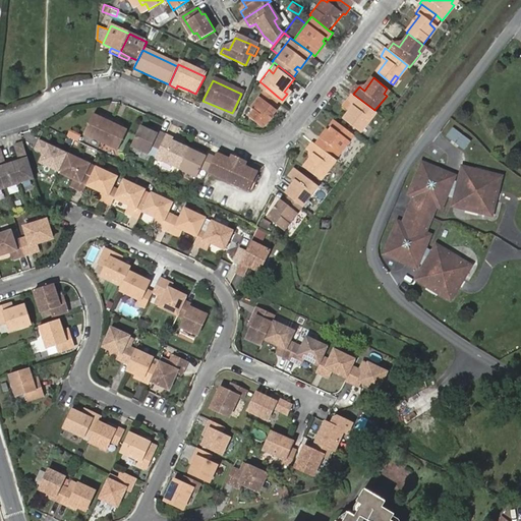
[(279,98),(264,84),(250,102),(253,104),(248,111),(264,123),(277,106),(275,104),(279,98)]
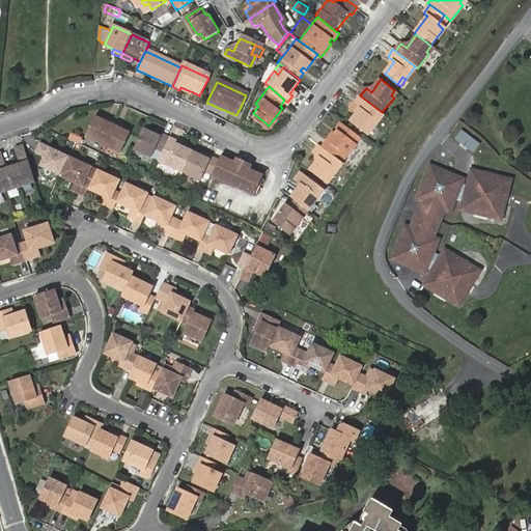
[(192,95),(193,92),(180,87),(179,90),(192,95)]
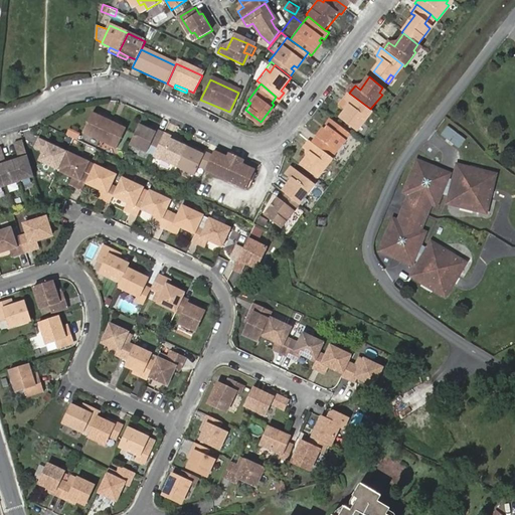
[(370,109),(350,94),(346,100),(352,105),(349,110),(342,119),(353,128),(358,121),(362,124),(372,111),(370,109)]
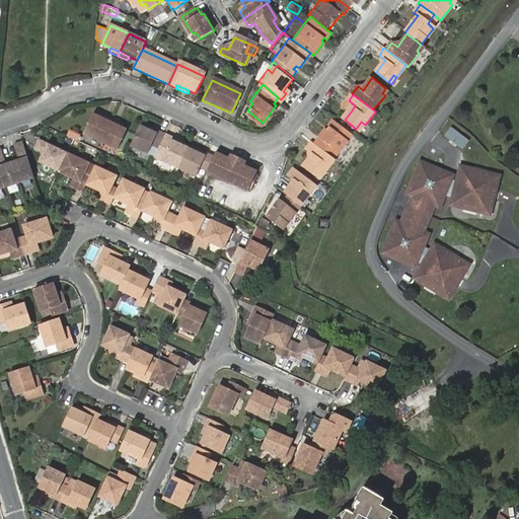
[(352,110),(355,105),(349,100),(345,105),(352,110)]
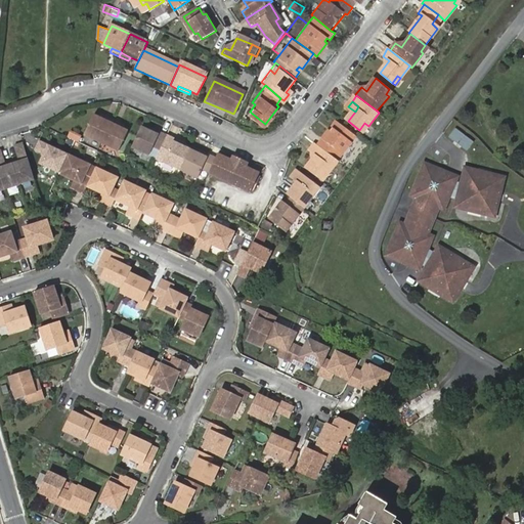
[(86,134),(103,141),(114,120),(105,116),(103,120),(100,118),(94,116),(86,134)]
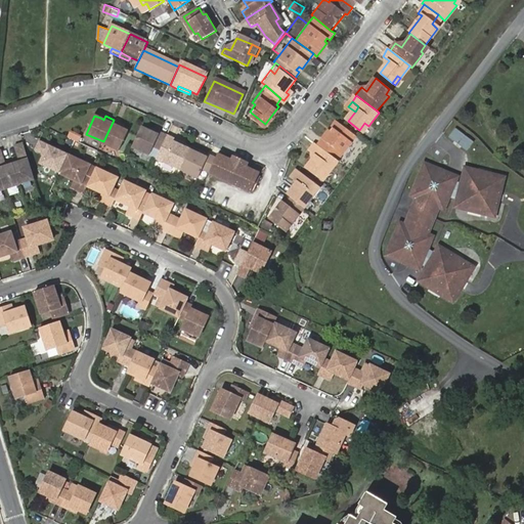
[(326,129),(315,143),(337,160),(356,135),(335,119),(329,126),(332,128),(329,132),(326,129)]
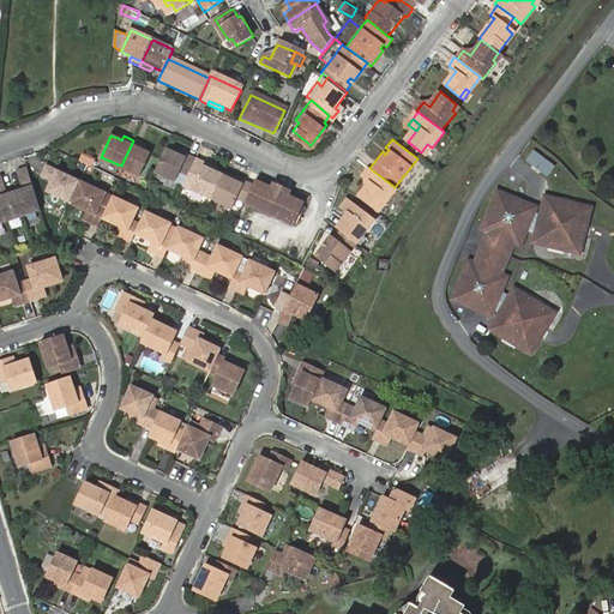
[(133,140),(121,166),(142,175),(151,154),(145,150),(142,149),(143,144),(133,140)]
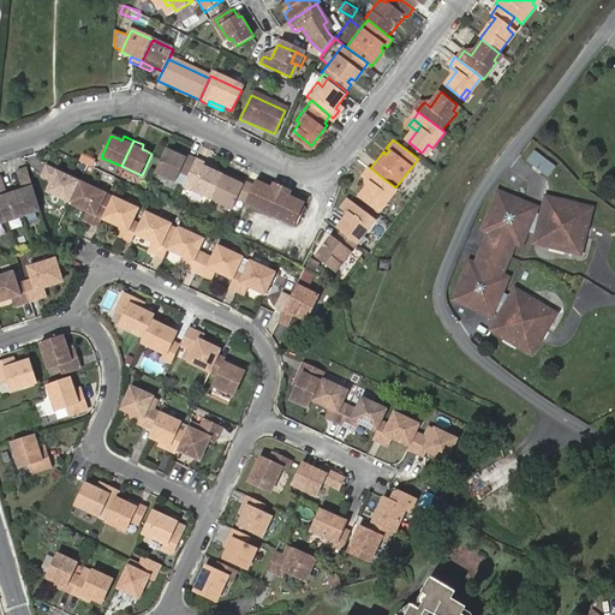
[(428,144),(422,153),(427,155),(433,148),(428,144)]
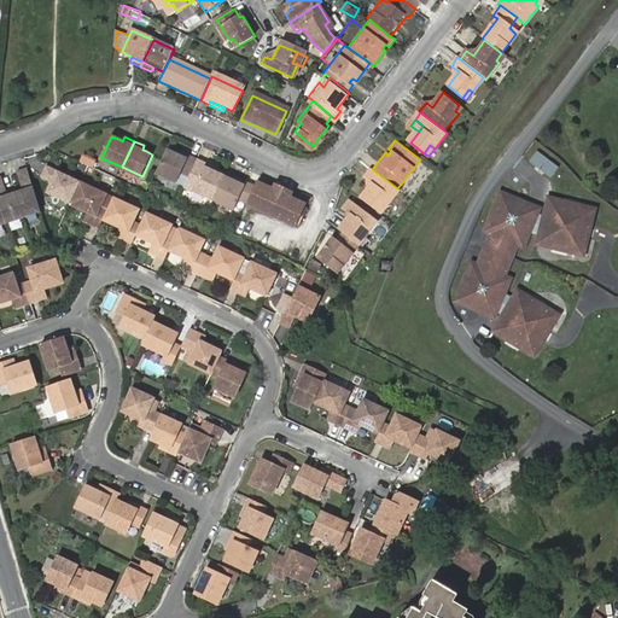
[(549,178),(558,167),(535,150),(526,161),(549,178)]
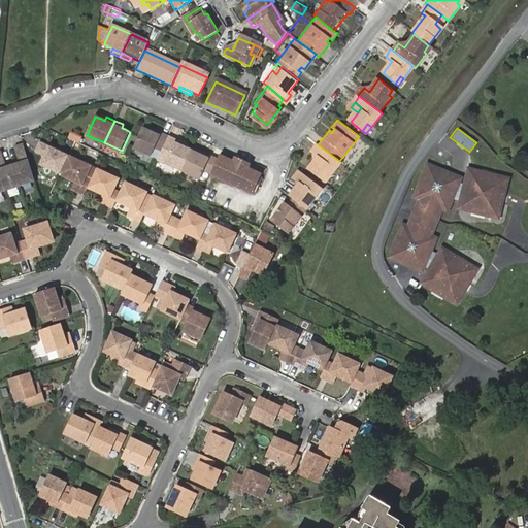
[(149,132),(142,129),(134,149),(151,156),(155,149),(161,152),(168,137),(161,134),(160,137),(149,132)]
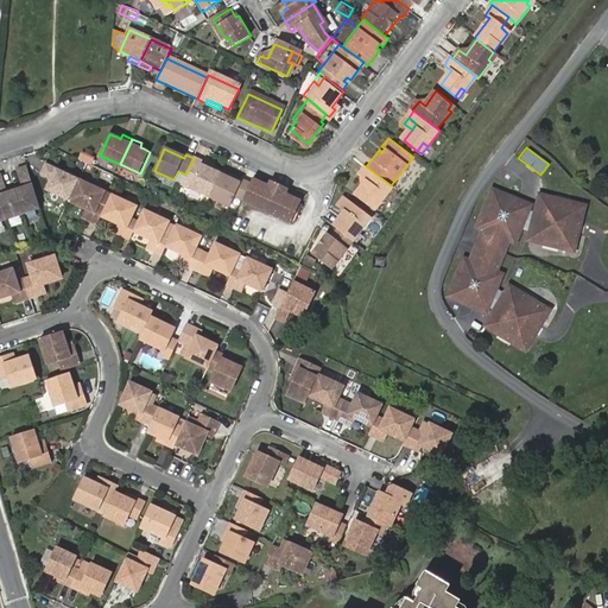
[(194,158),(185,175),(182,185),(209,196),(220,173),(214,171),(201,165),(202,162),(194,158)]
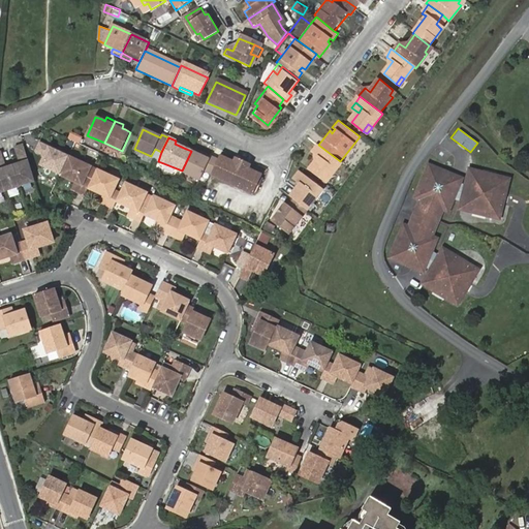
[(340,161),(318,145),(316,144),(311,151),(318,156),(309,168),(323,180),(329,173),(332,176),(341,162),(340,161)]
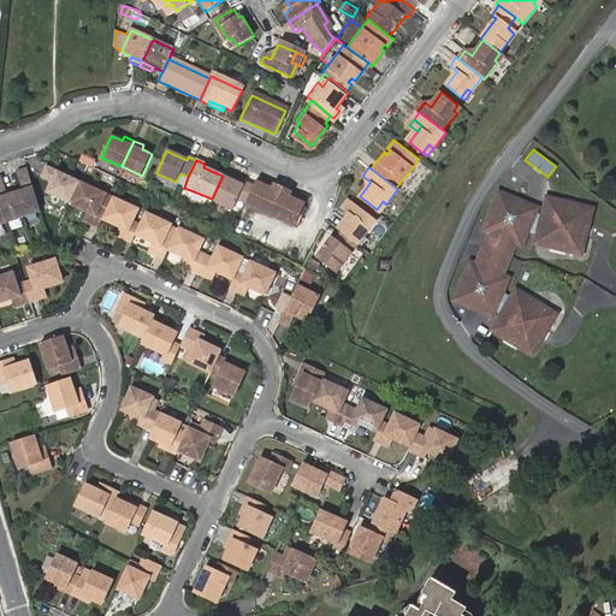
[(0,224),(40,213),(28,170),(15,173),(21,191),(5,196),(0,181),(0,224)]
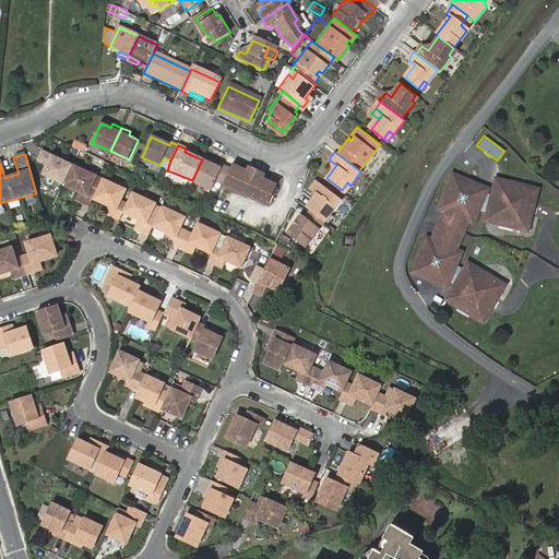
[(223,185),(230,169),(222,166),(221,168),(210,164),(202,159),(192,180),(211,189),(215,181),(223,185)]
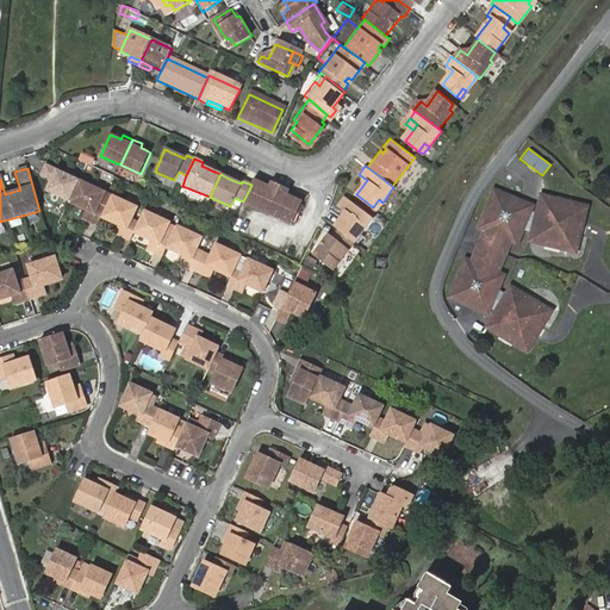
[(88,218),(97,222),(100,215),(105,204),(98,200),(103,190),(78,179),(68,200),(86,209),(92,211),(88,218)]
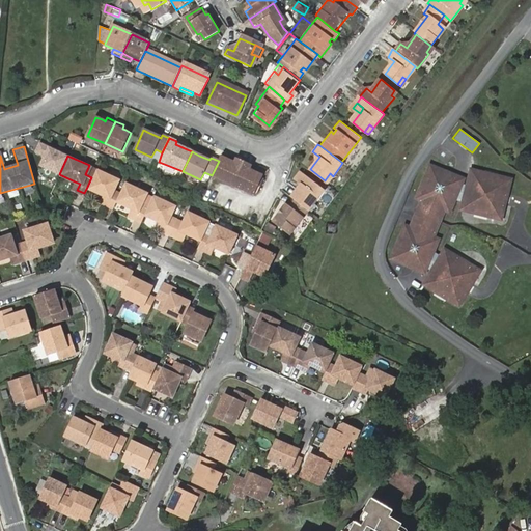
[(234,162),(221,156),(219,161),(212,175),(254,194),(255,192),(261,177),(262,175),(249,169),(247,173),(233,167),(234,162)]
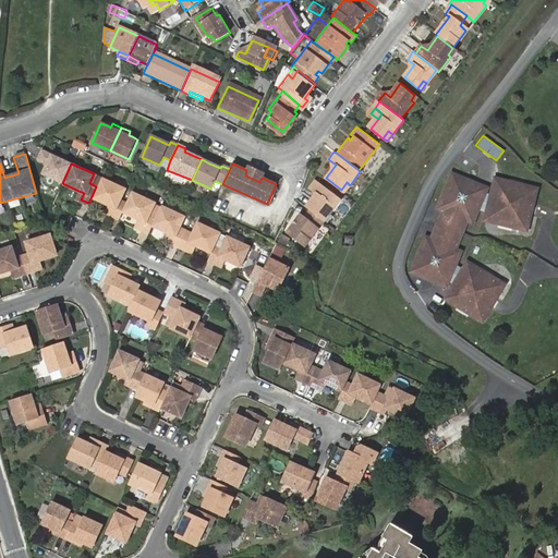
[(247,168),(246,170),(245,176),(259,182),(262,178),(263,174),(247,168)]
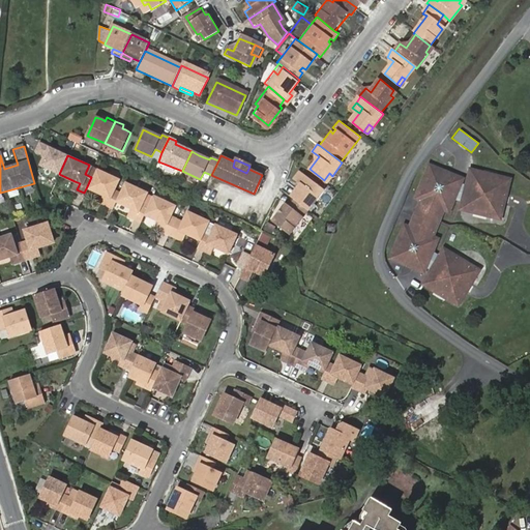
[(497,216),(506,179),(495,176),(494,178),(481,175),(481,173),(469,170),(465,185),(457,183),(459,178),(429,166),(415,197),(421,199),(409,229),(403,227),(390,258),(420,270),(422,265),(431,270),(421,284),(433,291),(434,289),(445,295),(444,297),(454,303),(474,270),(464,263),(463,265),(452,258),(453,256),(443,247),(439,255),(430,247),(433,239),(428,237),(440,207),(445,209),(451,197),(462,200),(460,207),(472,210),(473,208),(486,211),(484,213),(497,216)]
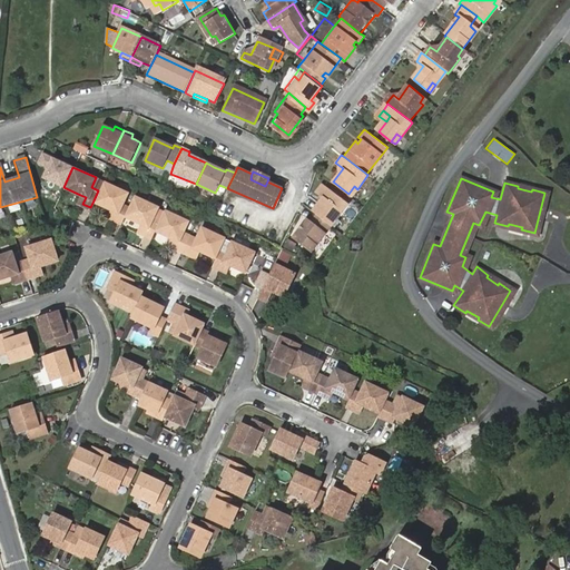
[(114,218),(121,222),(125,215),(129,205),(121,202),(126,192),(102,180),(98,190),(94,200),(111,208),(116,210),(114,218)]
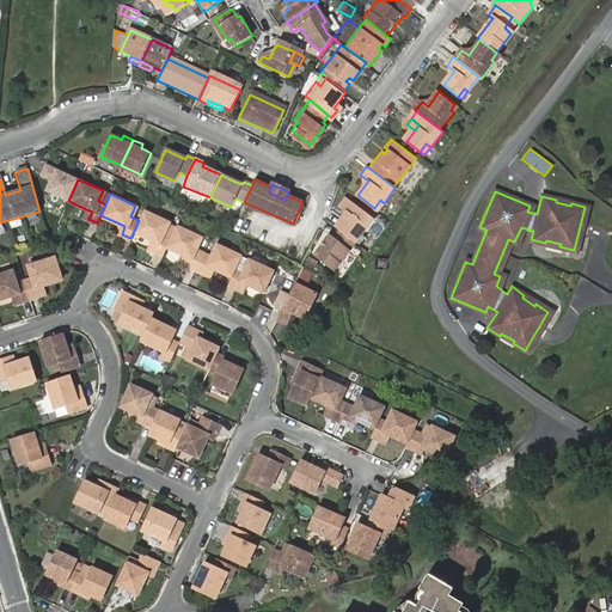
[(337,226),(341,228),(356,240),(373,218),(348,197),(342,206),(348,212),(337,226)]
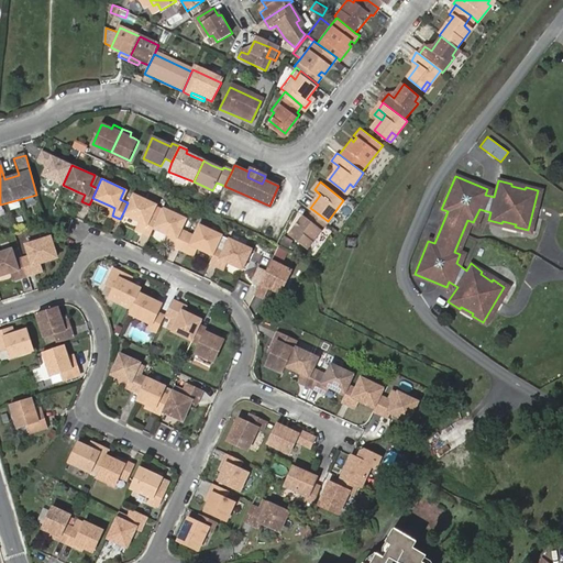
[(350,184),(344,191),(348,194),(353,187),(350,184)]
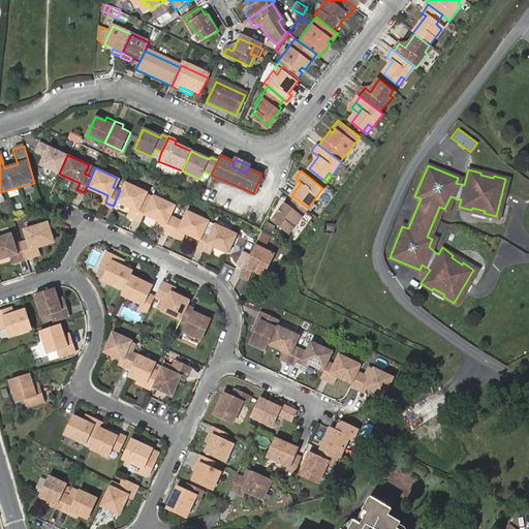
[(257,192),(263,179),(260,177),(254,191),(257,192)]
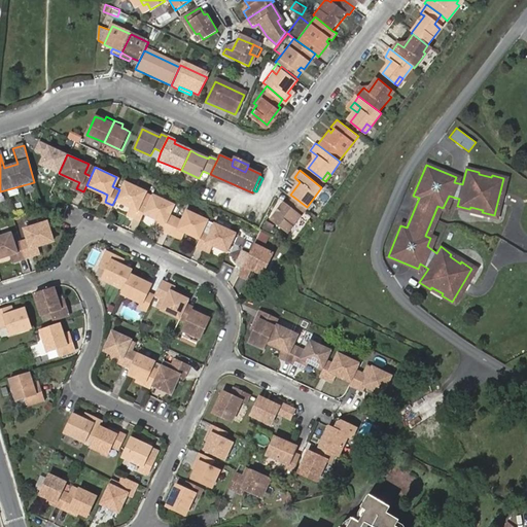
[(133,214),(140,217),(143,211),(147,203),(139,199),(144,189),(124,180),(119,189),(115,199),(131,206),(136,208),(133,214)]
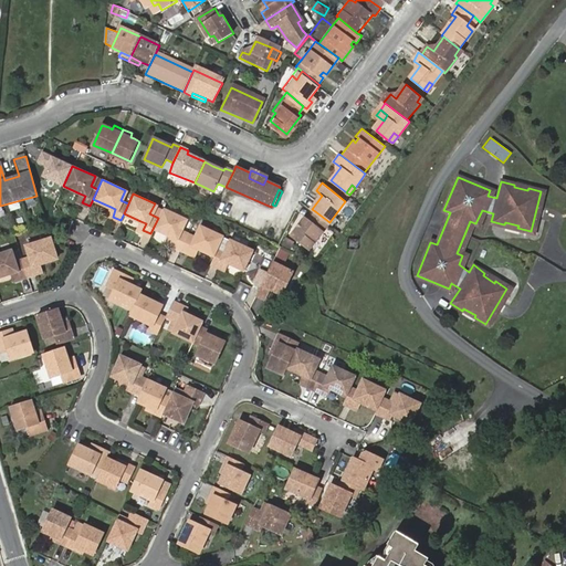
[(174,244),(181,248),(189,232),(181,229),(186,218),(163,208),(158,218),(154,227),(171,236),(177,238),(174,244)]
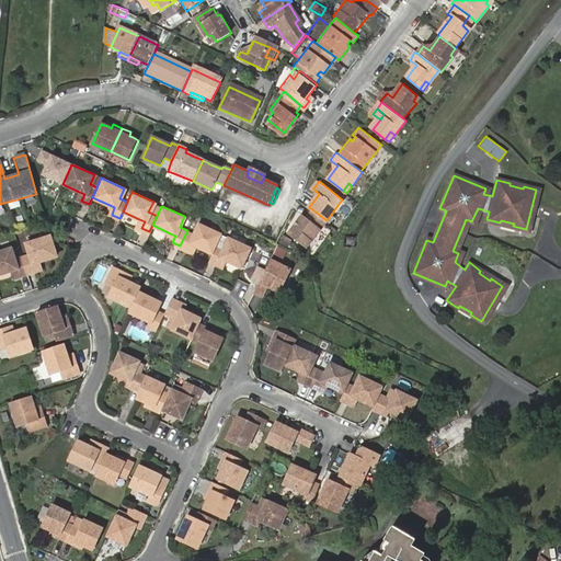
[(327,220),(312,209),(308,216),(306,214),(292,232),(308,244),(327,220)]
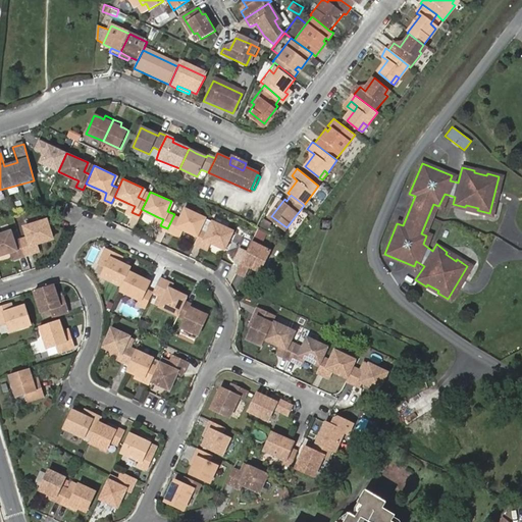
[(135,206),(129,204),(126,210),(132,212),(135,206)]
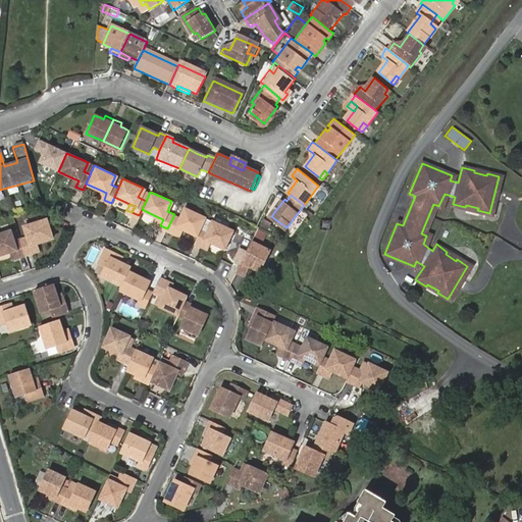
[(174,214),(167,228),(175,232),(177,226),(184,228),(198,236),(202,226),(206,217),(186,208),(181,217),(174,214)]
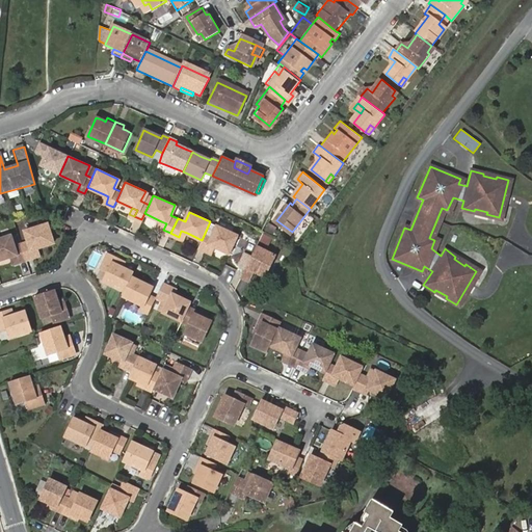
[(166,223),(161,221),(158,228),(163,230),(166,223)]
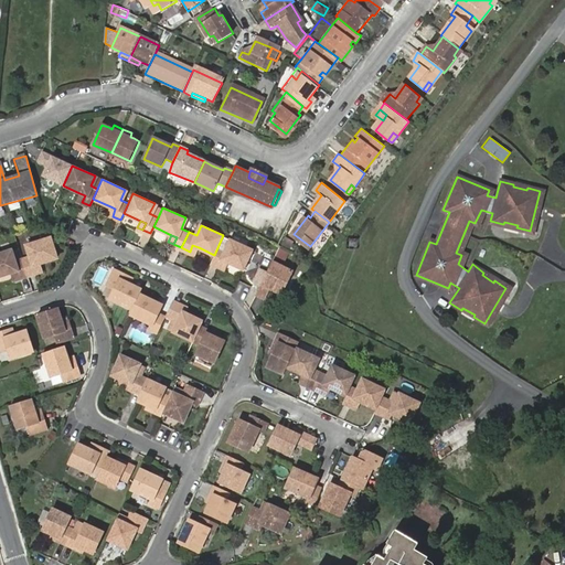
[(227,249),(232,238),(223,235),(219,245),(227,249)]
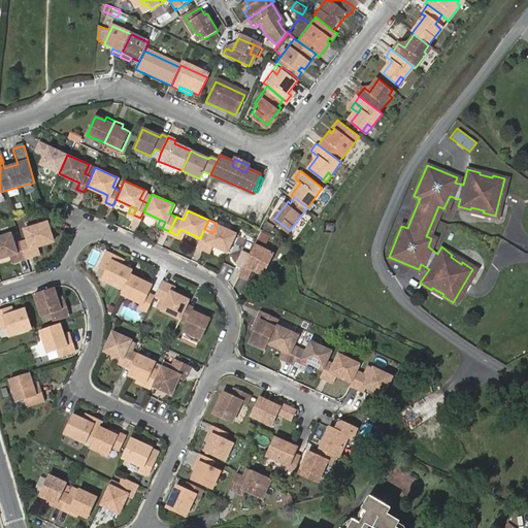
[(200,238),(197,244),(205,248),(208,241),(213,243),(229,251),(237,232),(217,223),(212,233),(204,229),(200,238)]
